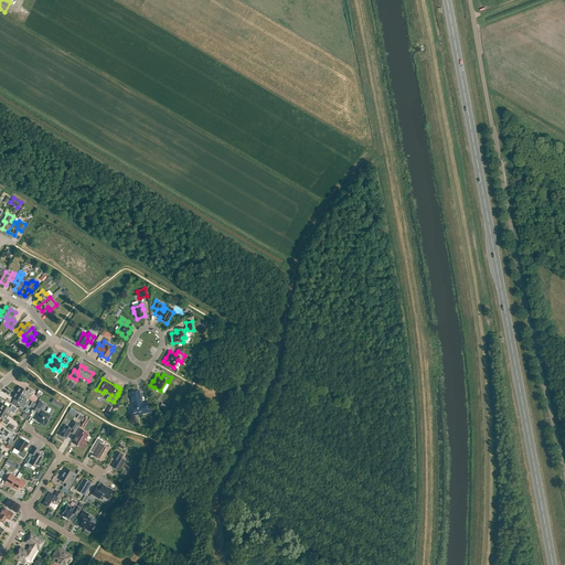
[(31,396),(34,392),(29,388),(27,391),(20,386),(16,392),(25,397),(27,394),(31,396)]
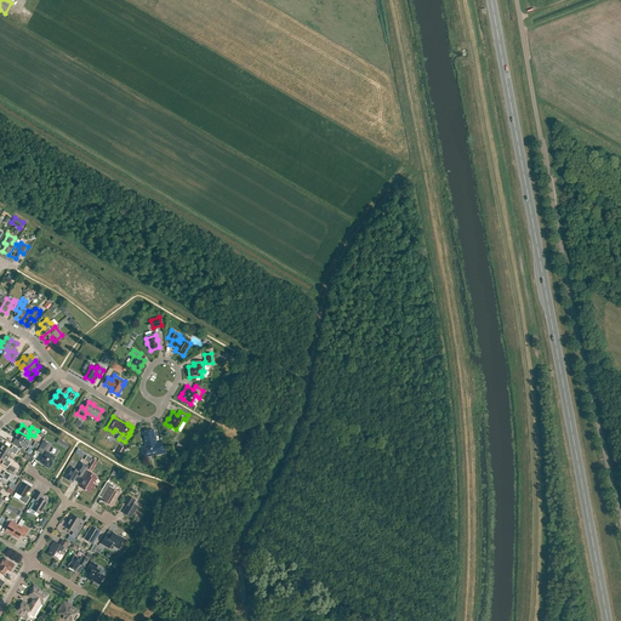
[(157,444),(153,429),(143,432),(146,446),(141,446),(143,457),(165,453),(164,443),(157,444)]
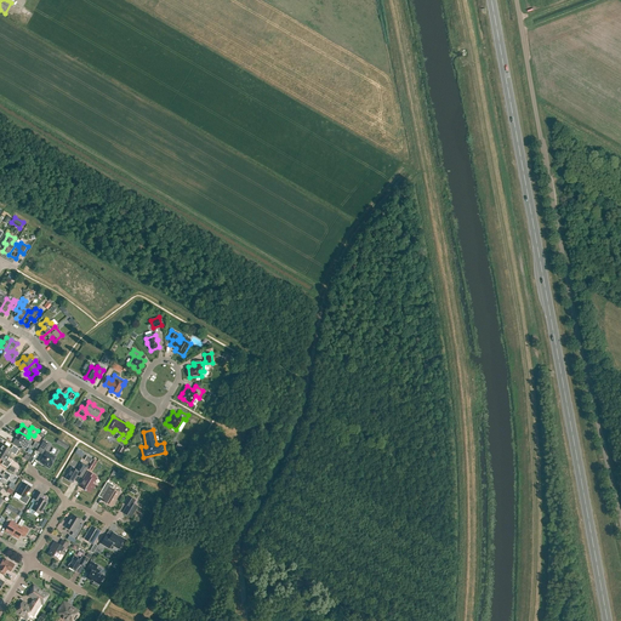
[(26,440),(28,437),(17,431),(13,438),(22,443),(21,445),(26,449),(29,443),(26,440)]
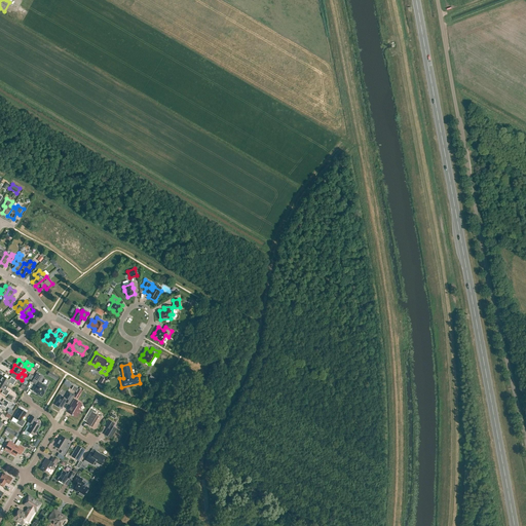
[(47,375),(57,380),(59,377),(49,372),(47,375)]
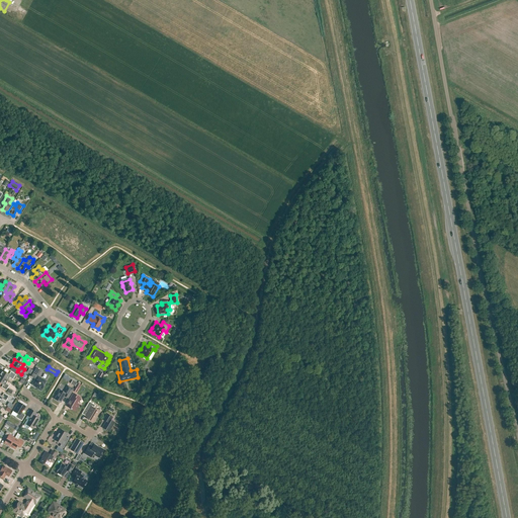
[(35,379),(32,384),(36,387),(36,389),(41,391),(45,386),(44,386),(47,381),(37,376),(41,370),(36,367),(31,376),(35,379)]
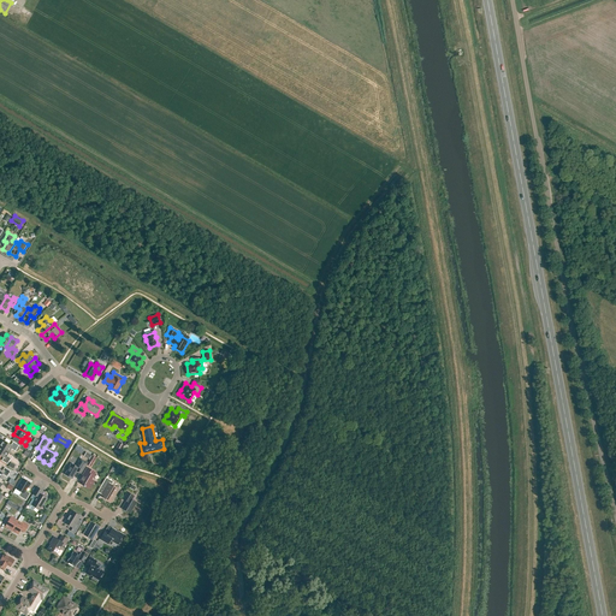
[(3,440),(0,444),(0,446),(9,452),(11,449),(16,451),(19,445),(13,442),(11,445),(3,440)]
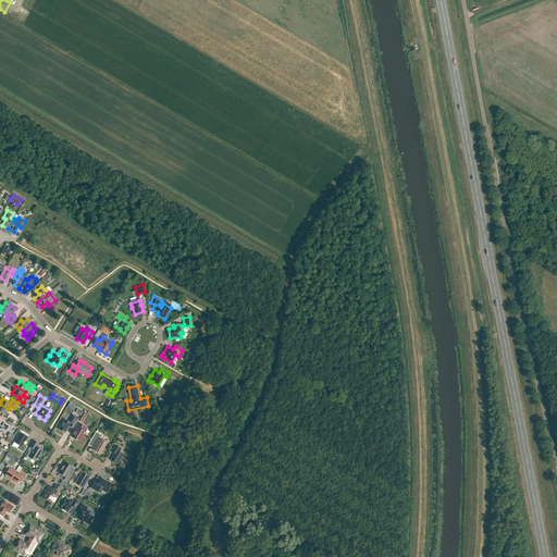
[(10,415),(9,413),(7,412),(8,409),(0,404),(0,411),(3,413),(1,417),(7,420),(10,415)]
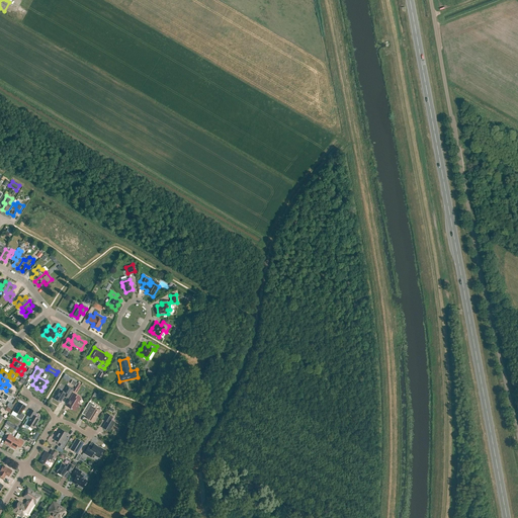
[(67,391),(66,394),(60,390),(55,399),(61,403),(65,397),(68,399),(72,393),(74,390),(68,385),(66,390),(67,391)]
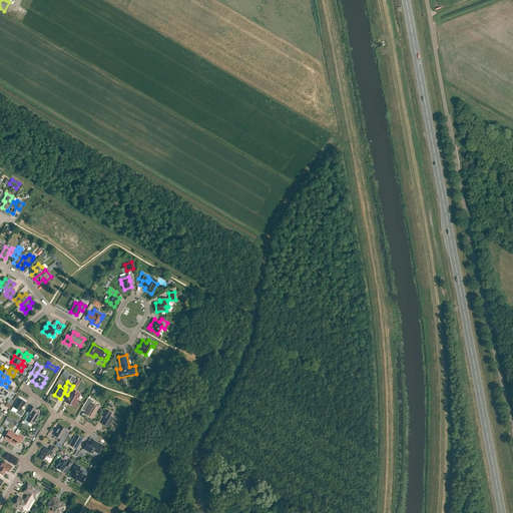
[(6,397),(9,393),(4,390),(2,392),(0,390),(0,398),(2,395),(6,397)]
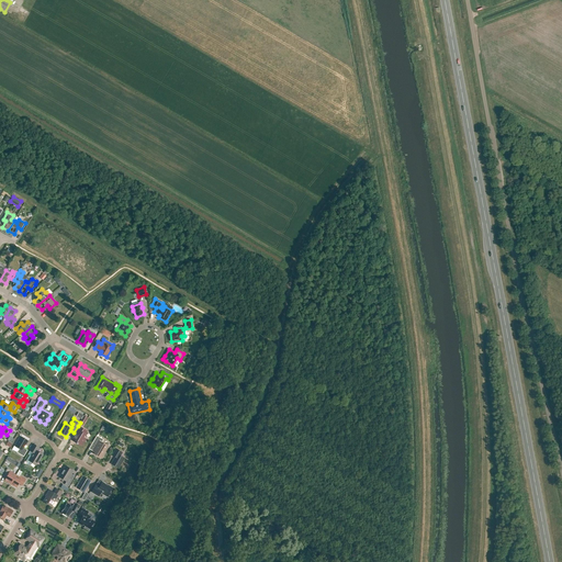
[(76,440),(75,442),(81,447),(86,439),(83,438),(88,431),(80,427),(75,435),(72,438),(76,440)]
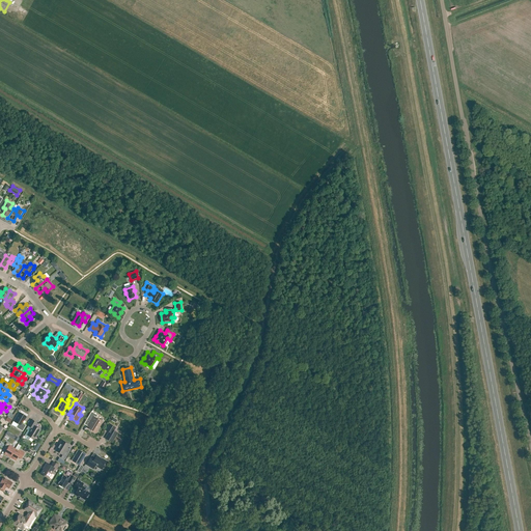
[(91,412),(87,419),(90,421),(87,426),(90,428),(90,429),(96,432),(103,422),(96,418),(98,415),(91,412)]
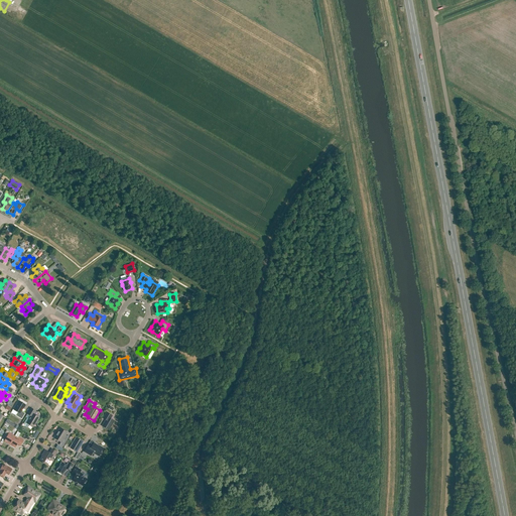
[(22,411),(26,405),(19,401),(14,410),(18,412),(15,415),(22,419),(25,413),(22,411)]
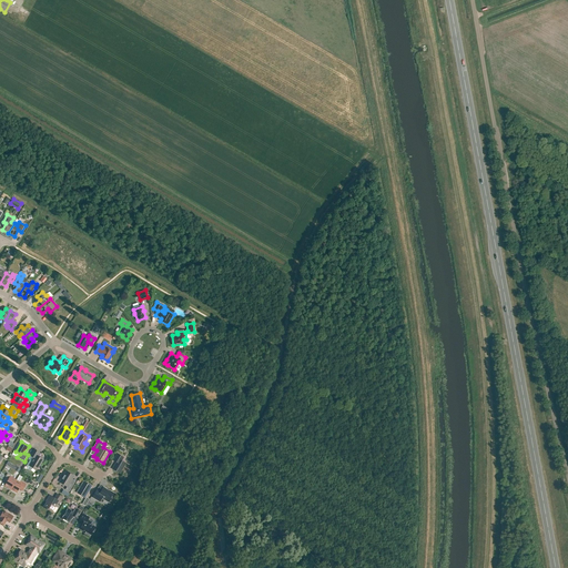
[(29,466),(37,470),(41,463),(44,459),(38,456),(40,453),(34,449),(30,456),(33,458),(29,466)]
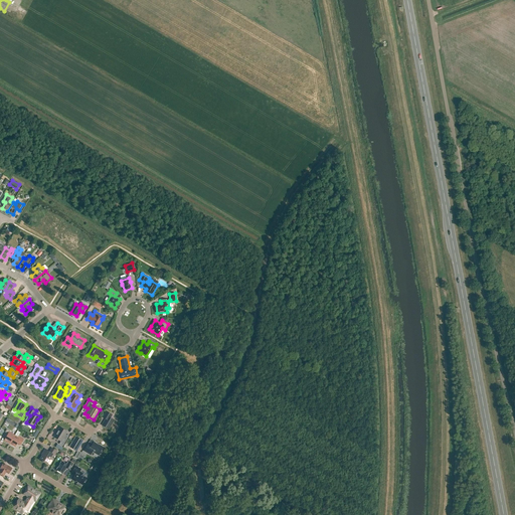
[(107,411),(103,417),(106,419),(102,425),(109,430),(114,420),(111,417),(112,414),(107,411)]
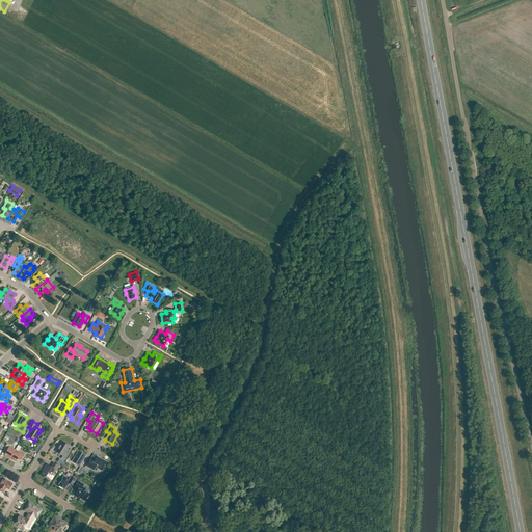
[(62,441),(56,452),(63,456),(61,458),(64,460),(70,454),(65,452),(70,446),(62,441)]
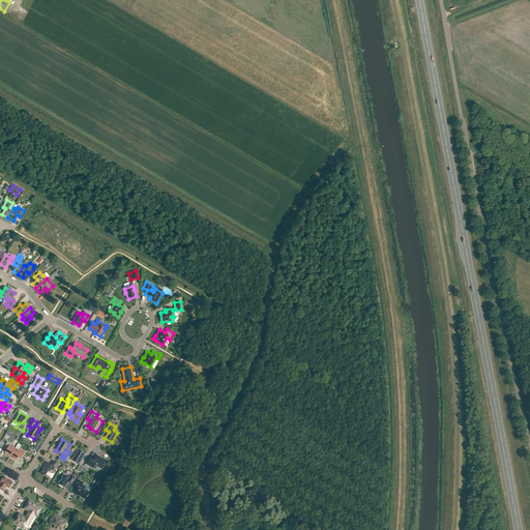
[(6,449),(4,453),(7,454),(6,455),(9,458),(15,448),(9,445),(10,444),(7,442),(3,447),(6,449)]
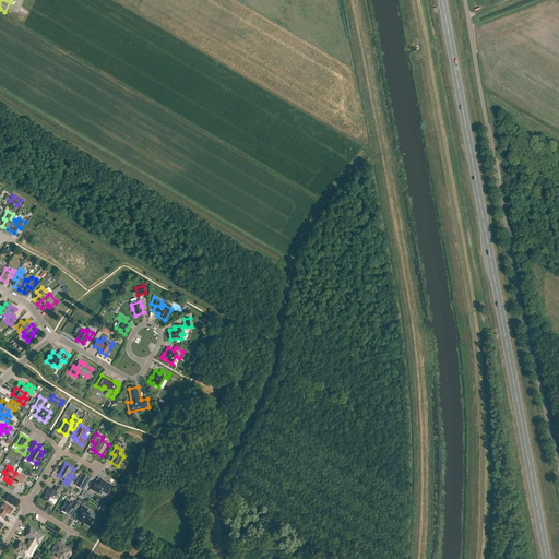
[(19,475),(15,473),(10,483),(13,485),(14,484),(16,485),(19,482),(23,484),(26,477),(20,474),(19,475)]
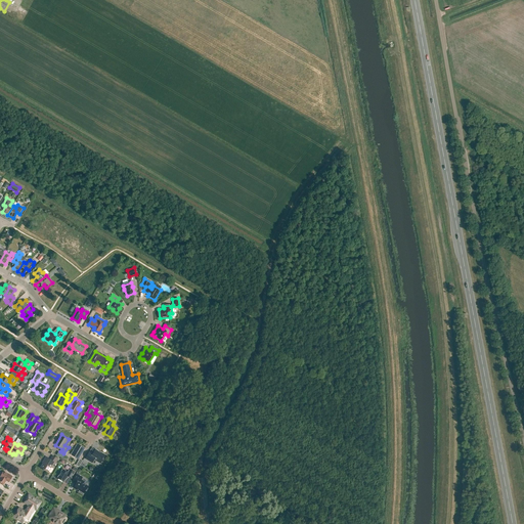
[(78,459),(85,448),(78,444),(71,454),(78,459)]
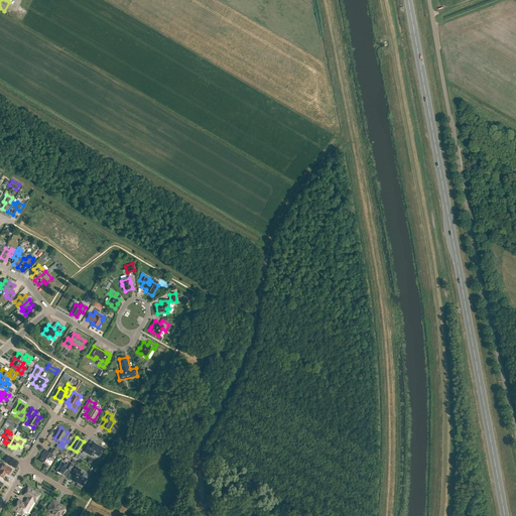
[(99,457),(104,448),(100,445),(99,446),(97,445),(98,444),(94,442),(92,446),(89,444),(84,452),(91,456),(93,453),(99,457)]
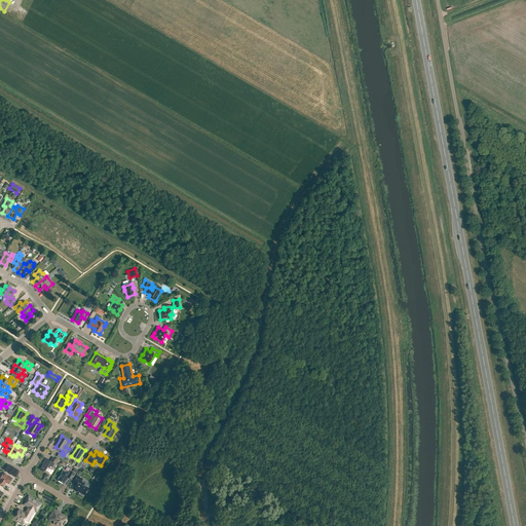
[(55,467),(59,461),(53,457),(50,461),(46,458),(44,462),(44,463),(40,470),(48,475),(53,466),(55,467)]
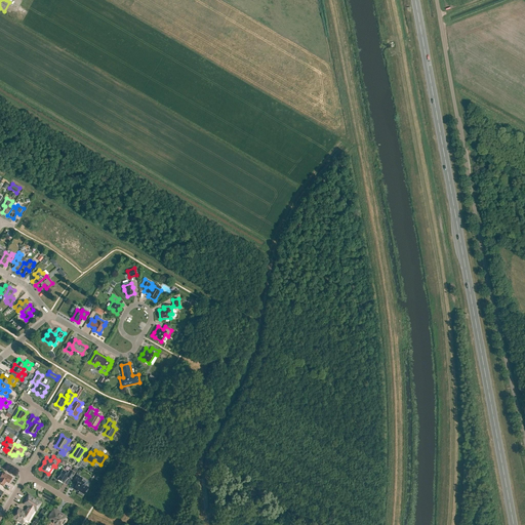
[(71,479),(75,473),(70,470),(68,474),(63,470),(57,479),(65,483),(68,477),(71,479)]
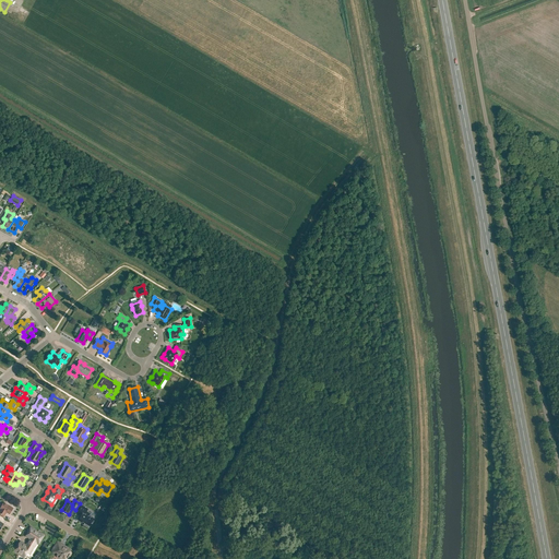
[(13,509),(3,502),(0,509),(1,509),(0,510),(0,515),(3,518),(7,512),(10,514),(13,509)]
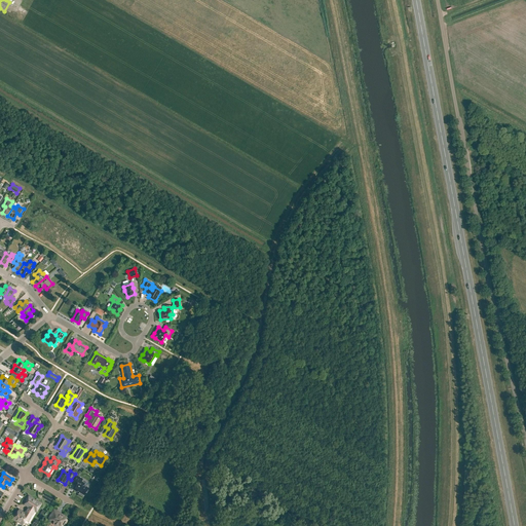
[(83,496),(88,488),(83,485),(84,484),(81,482),(83,479),(77,476),(73,483),(76,485),(74,489),(77,491),(78,491),(80,492),(79,494),(83,496)]
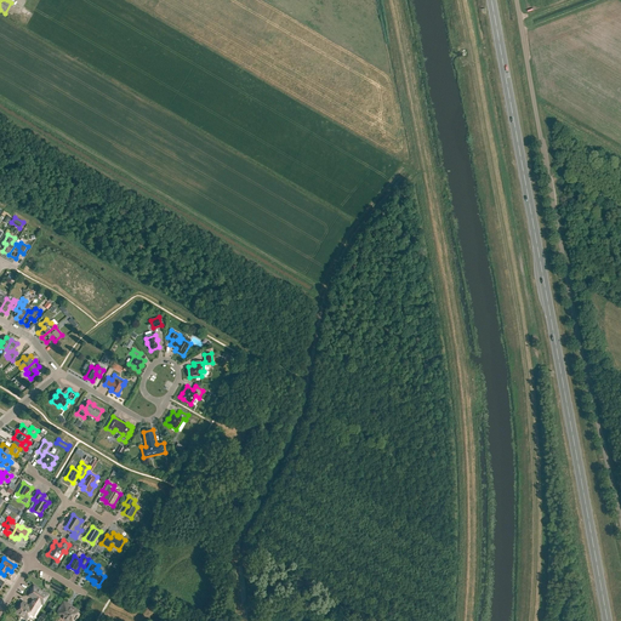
[(44,604),(49,596),(34,587),(29,596),(34,598),(29,605),(23,602),(17,611),(16,610),(15,611),(27,619),(30,613),(33,615),(40,603),(44,604)]
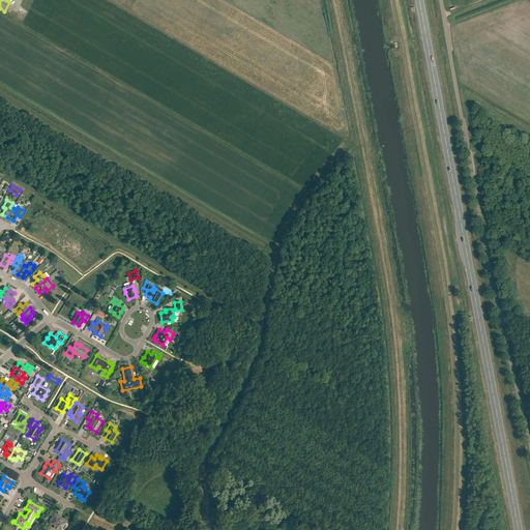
[(64,529),(67,525),(65,523),(67,521),(55,513),(50,522),(56,526),(54,528),(57,529),(64,529)]
